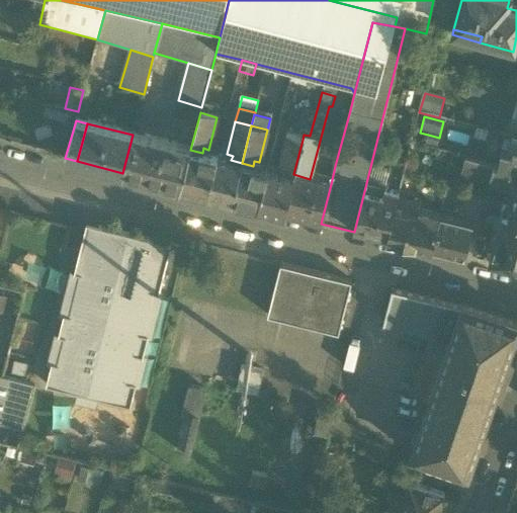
[(476,129),(471,141),(484,144),(487,132),(476,129)]
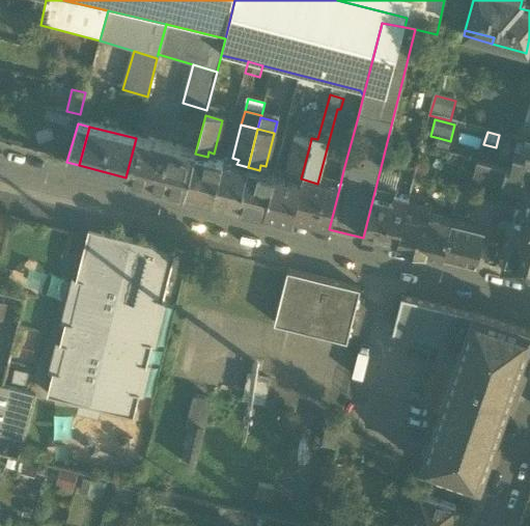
[(147,141),(136,138),(126,177),(136,180),(147,141)]
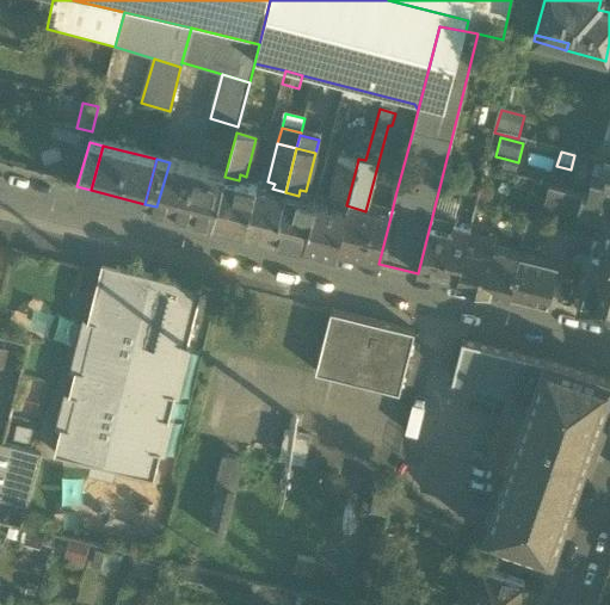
[(334,199),(333,205),(345,208),(346,205),(357,165),(338,159),(328,197),(334,199)]
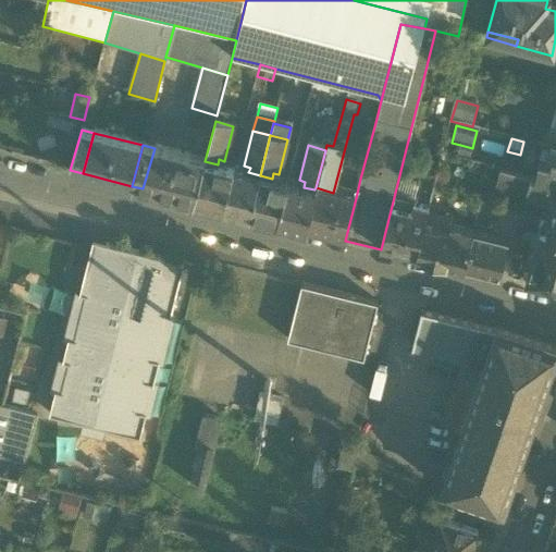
[(468,160),(472,148),(460,145),(457,157),(468,160)]
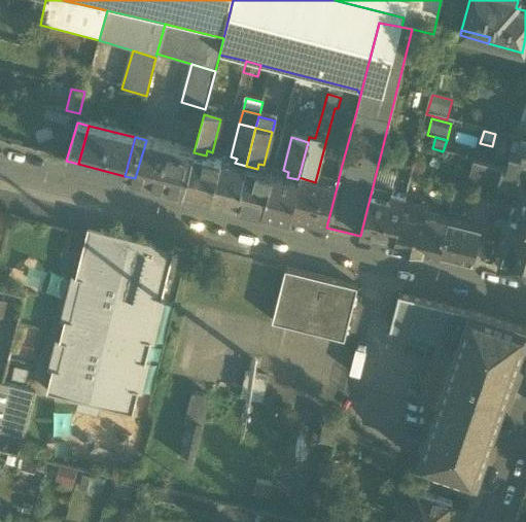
[(194,152),(146,140),(135,178),(183,190),(194,152)]
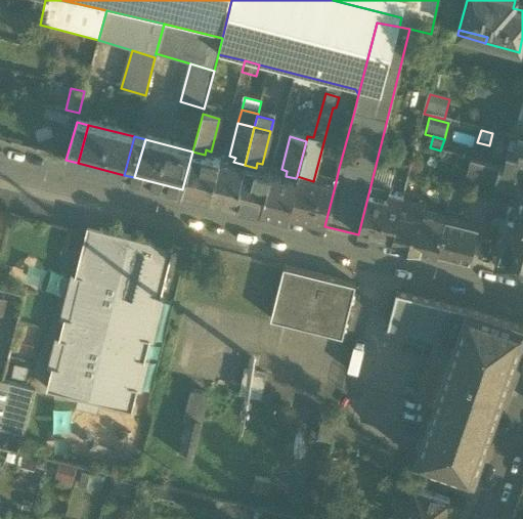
[(515,144),(512,156),(520,158),(521,156),(522,156),(522,141),(516,139),(515,144)]
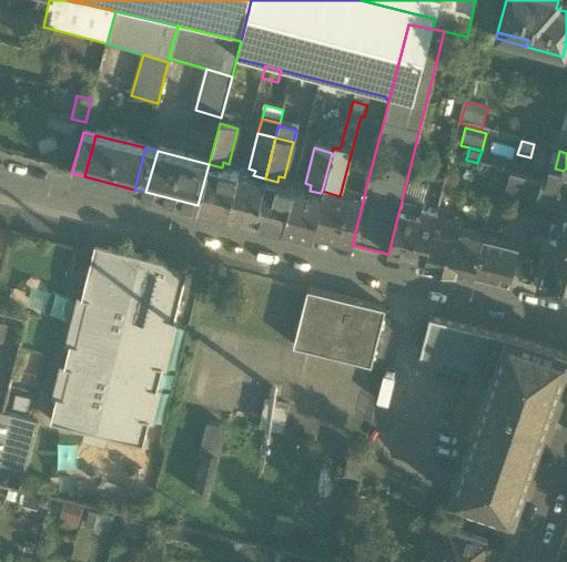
[(555,169),(558,156),(552,155),(548,167),(555,169)]
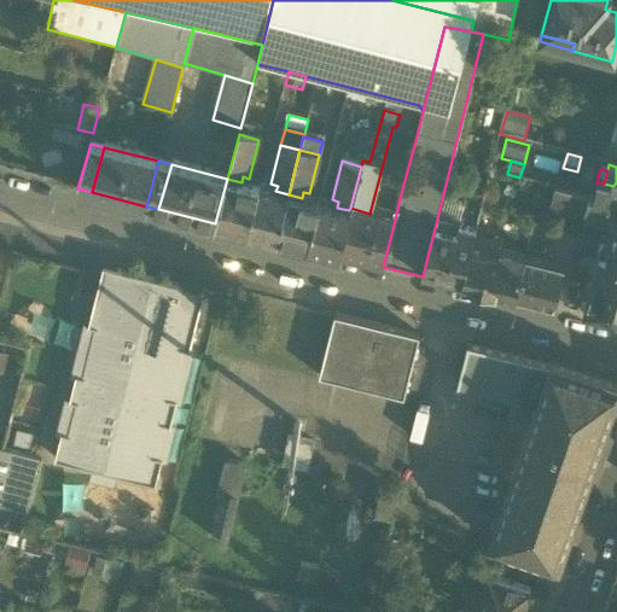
[(242,182),(227,179),(215,223),(246,232),(258,187),(242,182)]
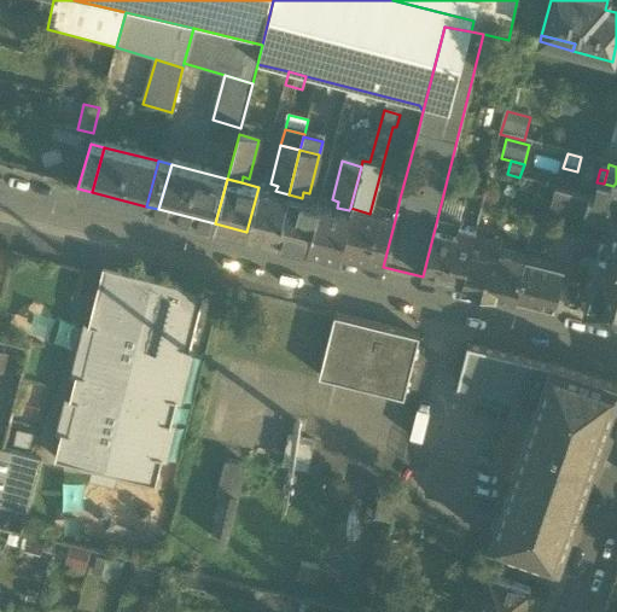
[(616,207),(616,184),(615,184),(613,186),(604,184),(597,182),(592,200),(616,207)]
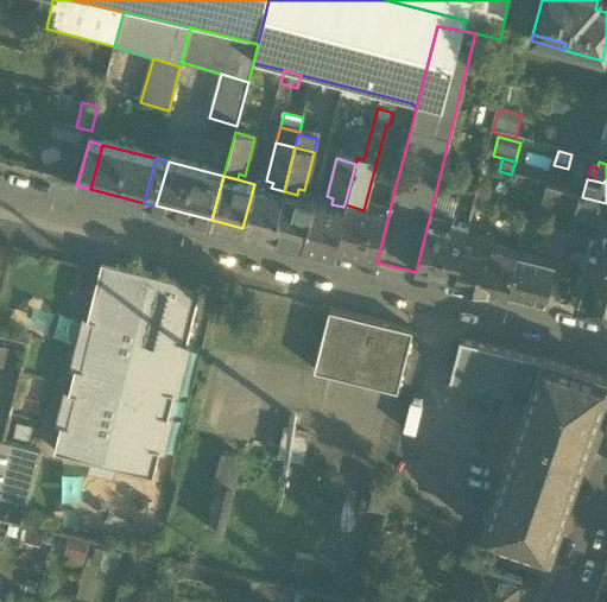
[(541,206),(545,187),(529,182),(524,201),(541,206)]
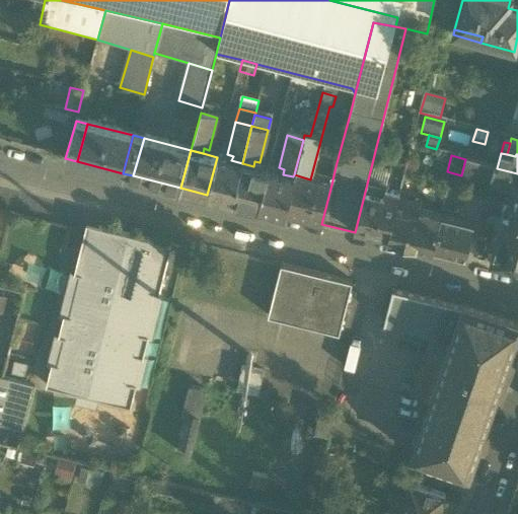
[(232,201),(242,163),(231,160),(217,157),(207,195),(232,201)]
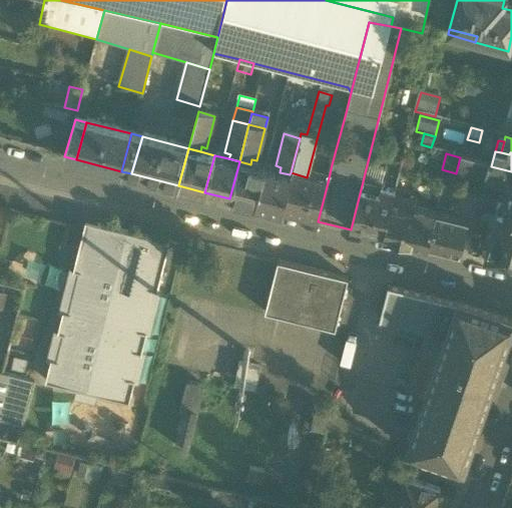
[(511,204),(511,171),(491,166),(460,157),(456,173),(503,186),(498,201),(500,201),(511,204)]
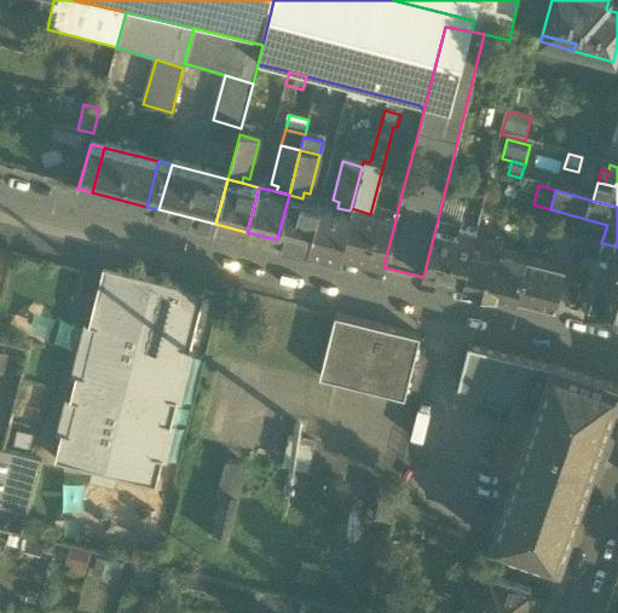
[(319,203),(302,198),(289,195),(277,240),(309,248),(319,203)]
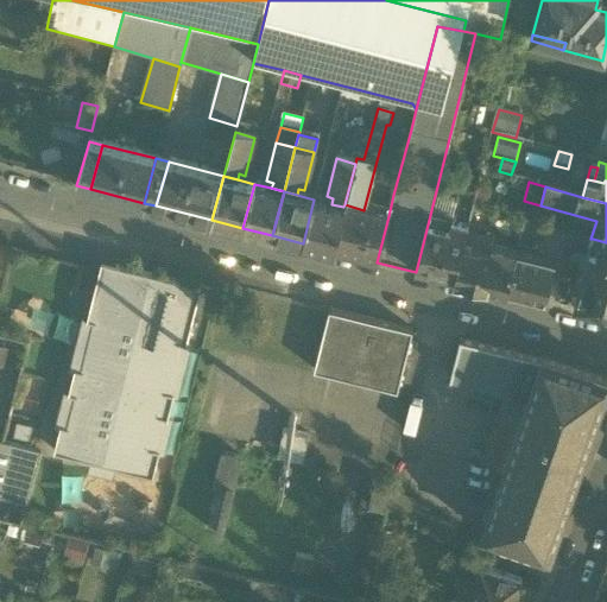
[(378,191),(373,211),(389,216),(393,195),(378,191)]
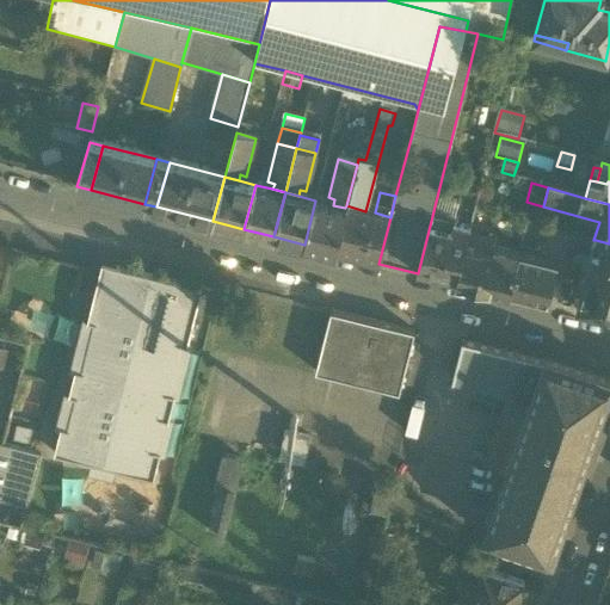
[(439,198),(435,216),(453,221),(457,203),(439,198)]
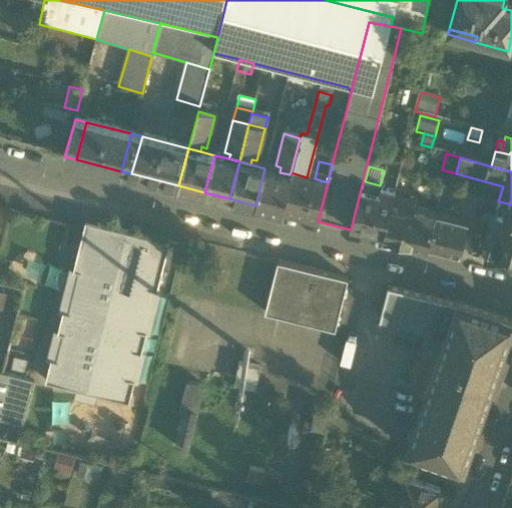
[(280,172),(265,168),(256,205),(281,211),(290,174),(280,172)]
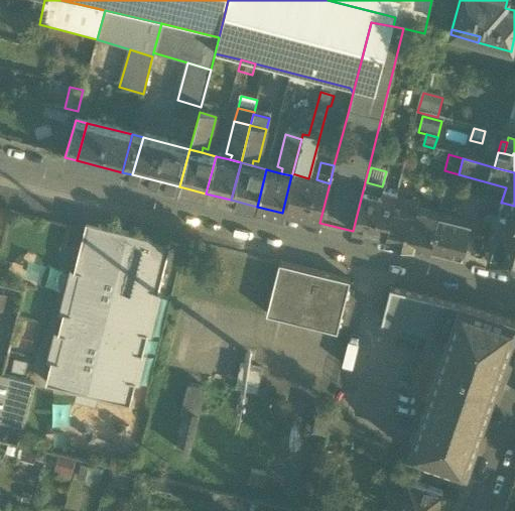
[(316,179),(308,178),(292,173),(291,175),(282,213),(319,223),(330,183),(316,179)]
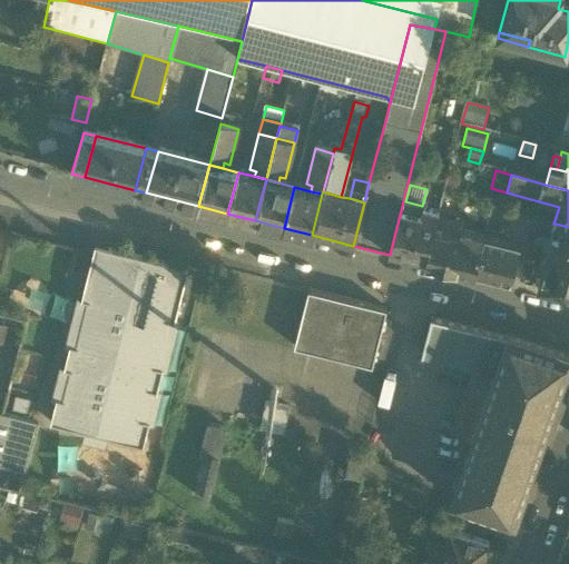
[(390,255),(425,264),(433,234),(437,218),(438,216),(423,211),(424,207),(422,206),(405,201),(403,201),(390,255)]
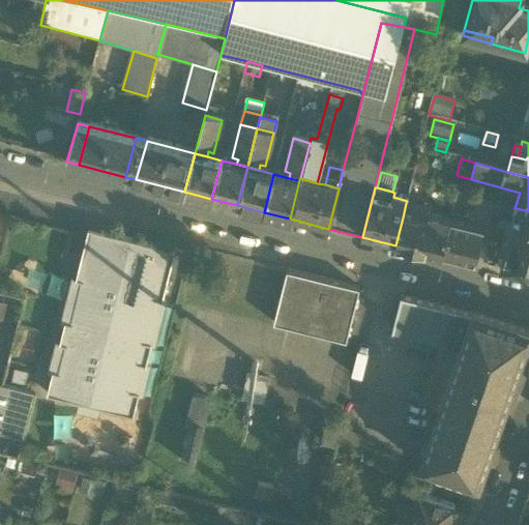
[(406,203),(403,217),(427,224),(428,217),(430,208),(406,203)]
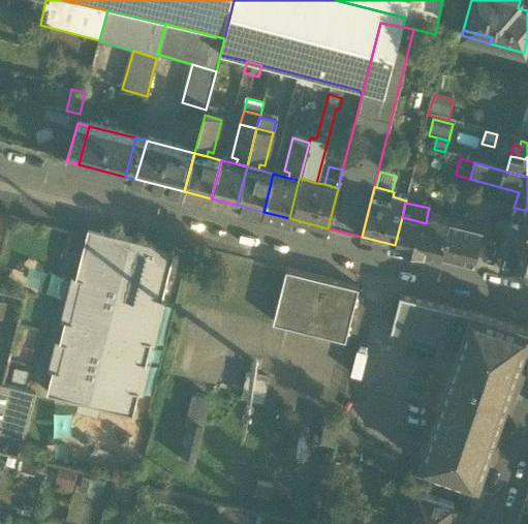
[(527,244),(527,211),(516,208),(514,211),(511,214),(510,217),(511,221),(511,223),(507,239),(527,244)]
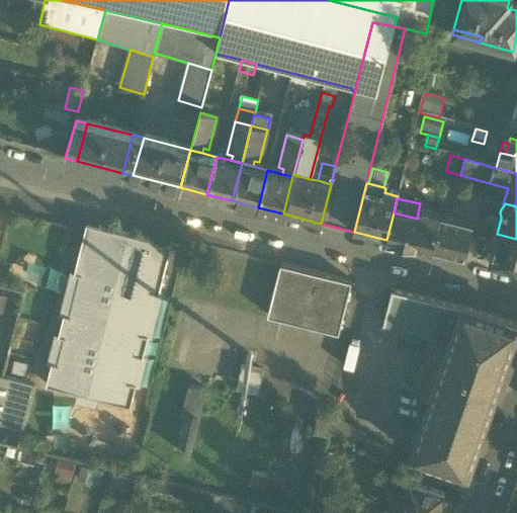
[(417,219),(394,212),(386,240),(390,241),(389,241),(404,245),(430,251),(438,219),(438,218),(418,212),(417,219)]
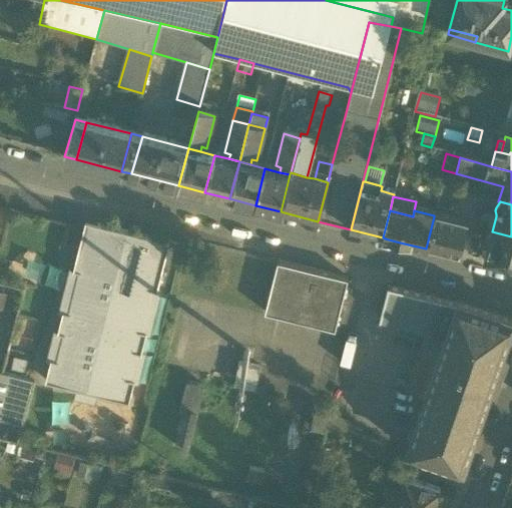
[(492,231),(496,216),(482,212),(478,227),(492,231)]
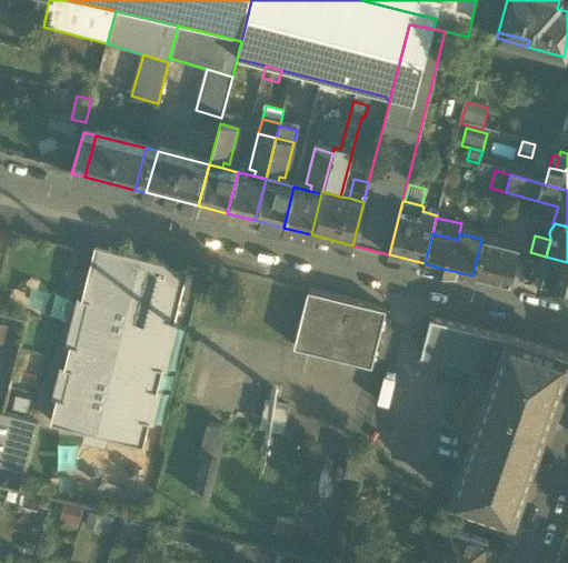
[(472,275),(508,285),(516,254),(511,248),(481,240),(472,275)]
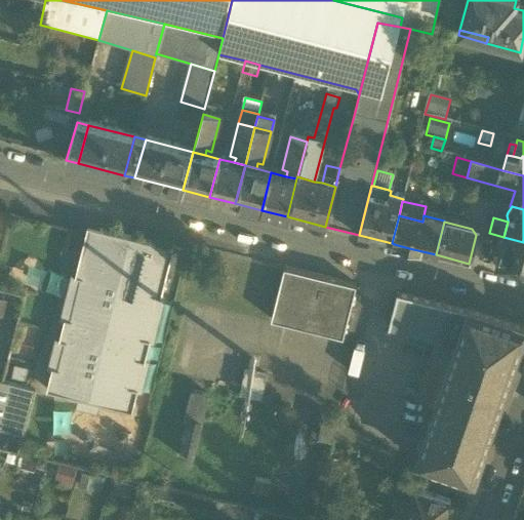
[(86,230),(80,257),(92,261),(98,233),(86,230)]
